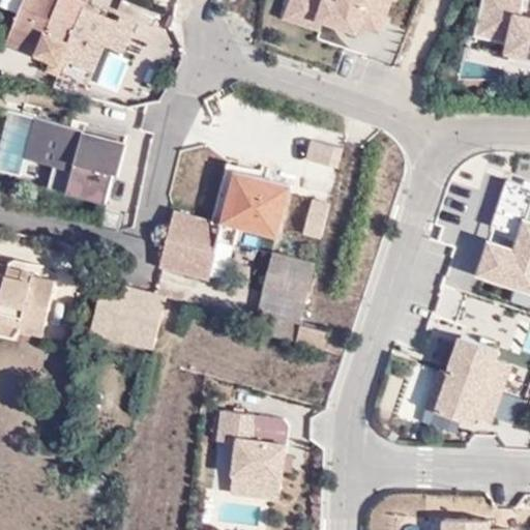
[(122,49),(131,26),(115,19),(113,24),(93,17),(95,10),(66,0),(56,0),(34,57),(49,62),(61,67),(65,59),(91,70),(101,46),(120,54),(122,49)]
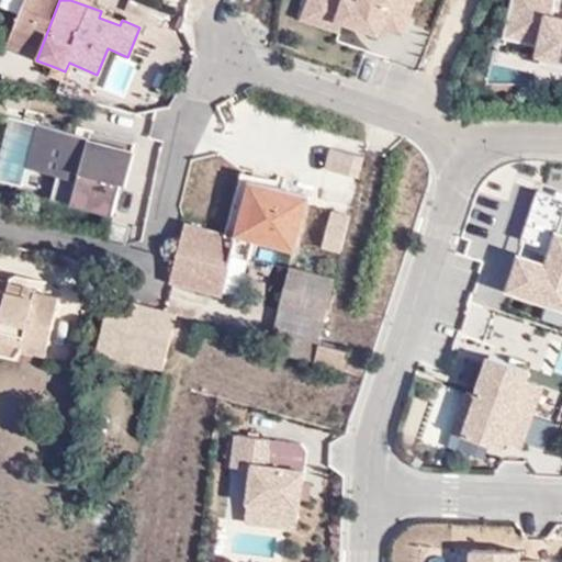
[(305,0),(301,13),(341,26),(344,18),(380,30),(382,26),(404,33),(414,0),(305,0)]
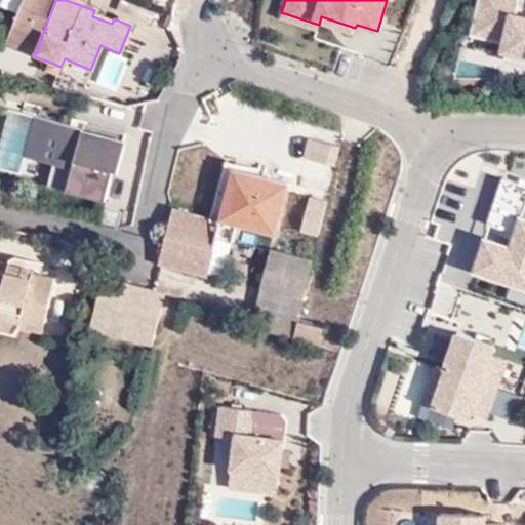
[(518,0),(477,0),(469,37),(499,44),(498,55),(524,61),(524,16),(517,15),(518,0)]
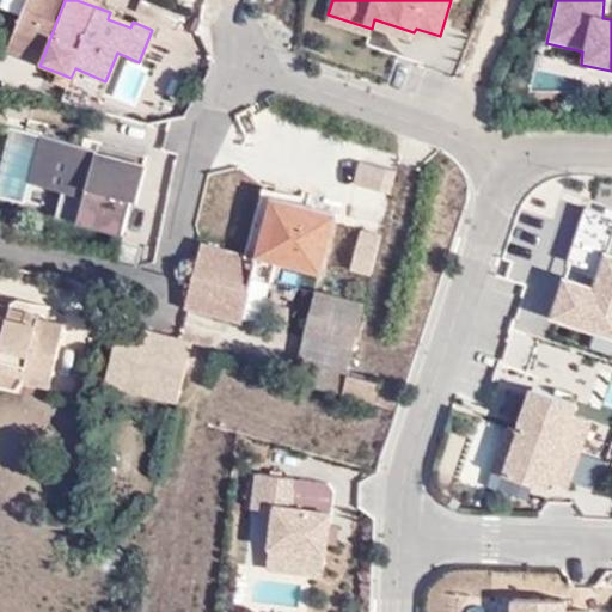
[(166,35),(152,30),(141,56),(154,61),(166,35)]
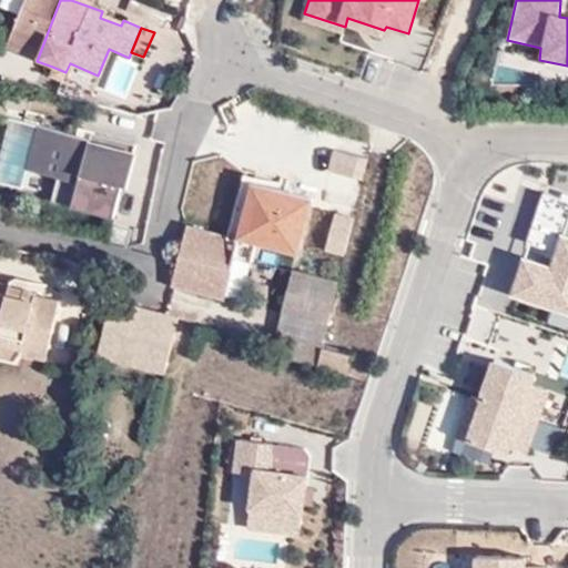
[(166,37),(154,32),(143,57),(162,49),(166,37)]
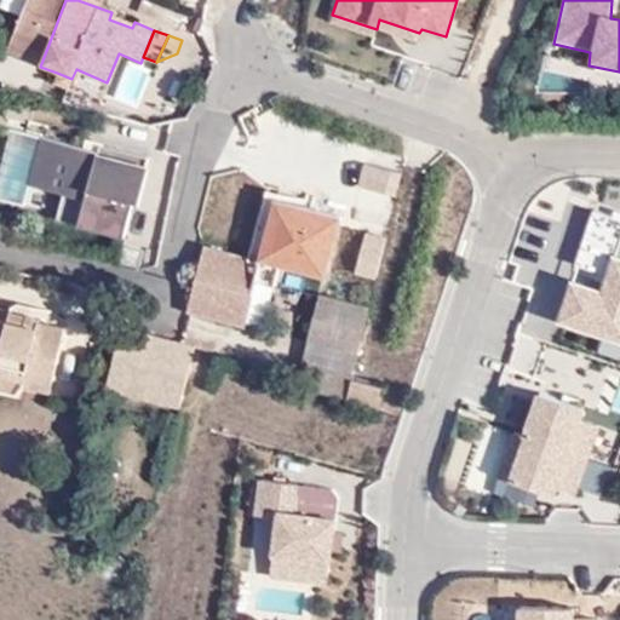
[(72,79),(57,73),(55,84),(68,89),(72,79)]
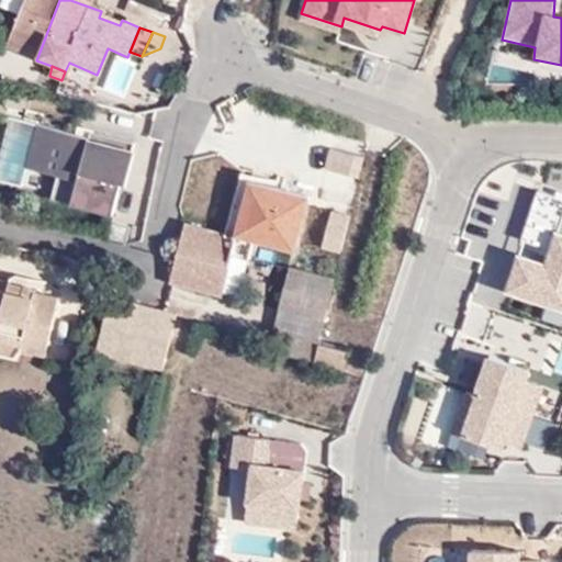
[(115,218),(122,194),(133,150),(36,125),(25,169),(75,182),(68,206),(115,218)]
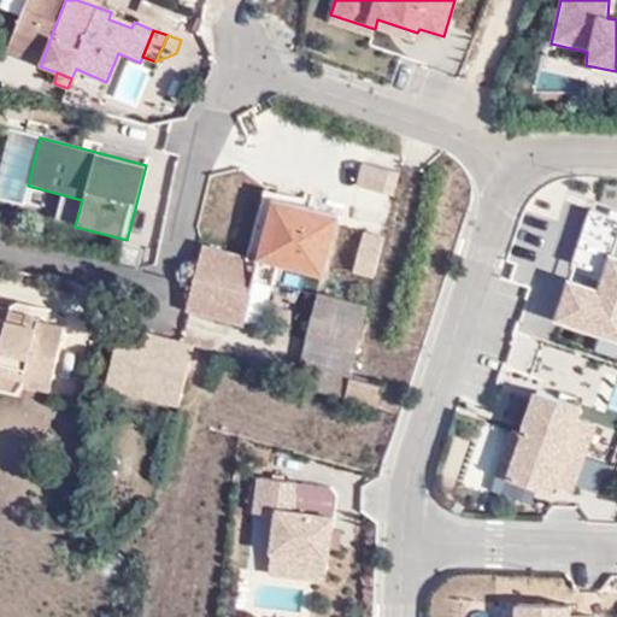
[(363,158),(360,181),(394,186),(398,162),(363,158)]
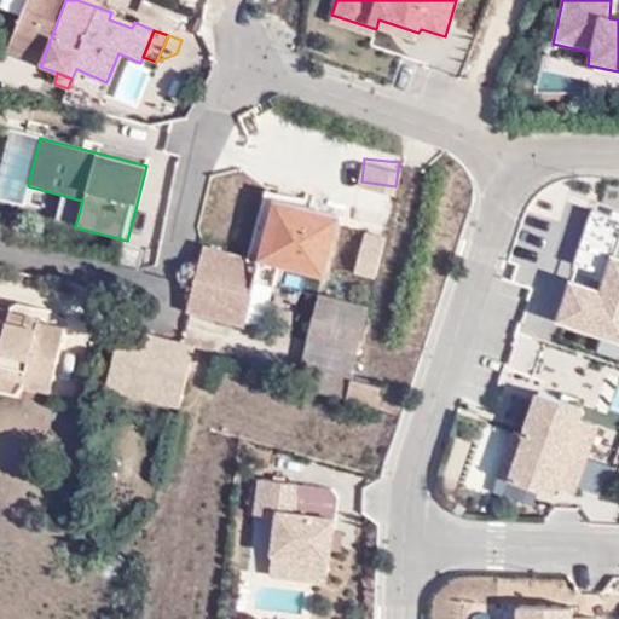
[(264,266),(283,272),(331,287),(351,219),(283,201),(264,266)]
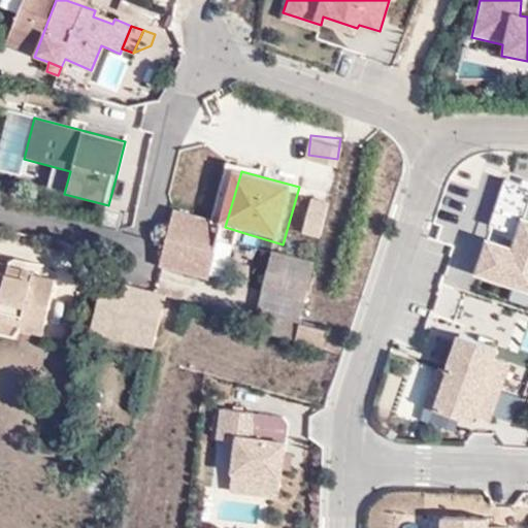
[(301,232),(320,235),(326,195),(307,192),(301,232)]
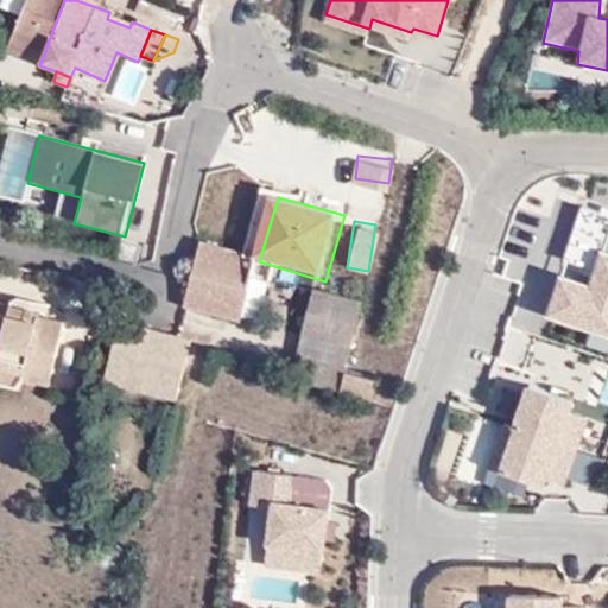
[(607,241),(605,253),(600,252),(588,286),(559,278),(546,318),(607,337),(607,241)]
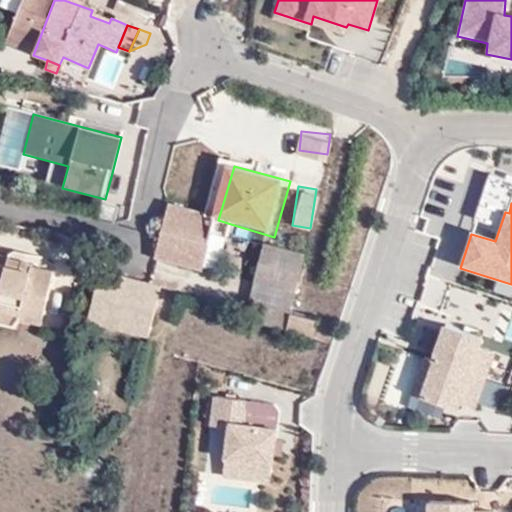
[(229,245),(234,225),(218,220),(176,210),(162,260),(208,272),(216,240),(229,245)]
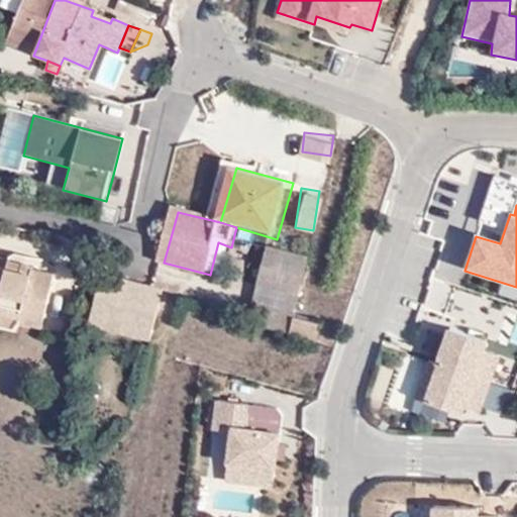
[(264,287),(305,298),(315,261),(275,249),(264,287)]
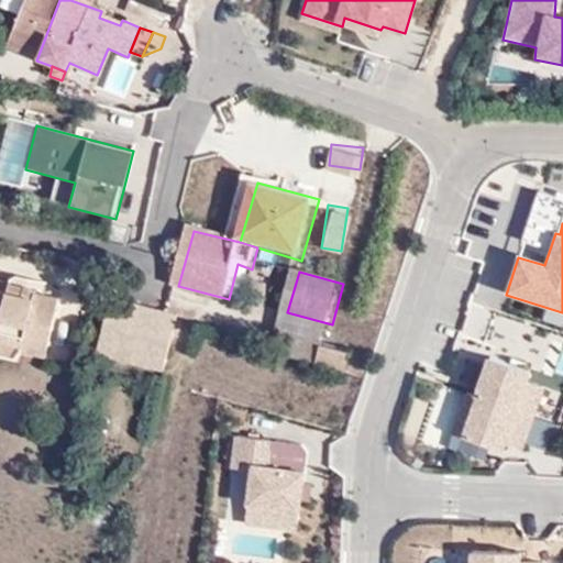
[(31,344),(54,353),(67,304),(46,297),(47,294),(0,280),(0,342),(30,351),(31,344)]
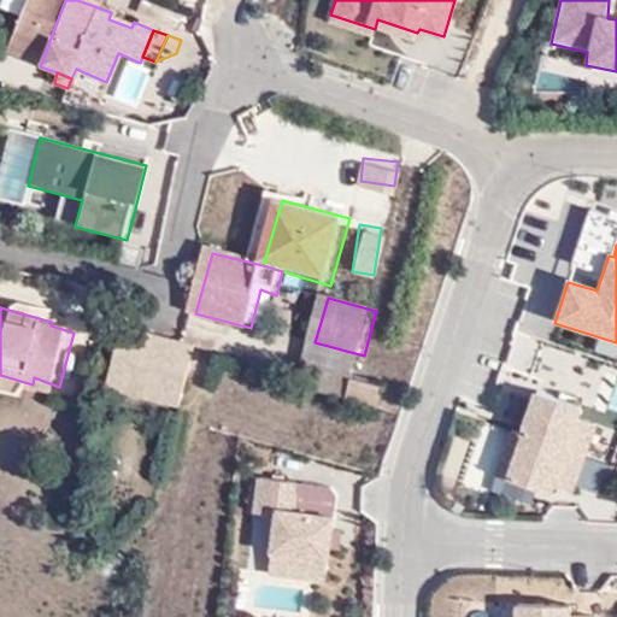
[(194,340),(133,322),(117,371),(184,392),(199,351),(192,348),(194,340)]
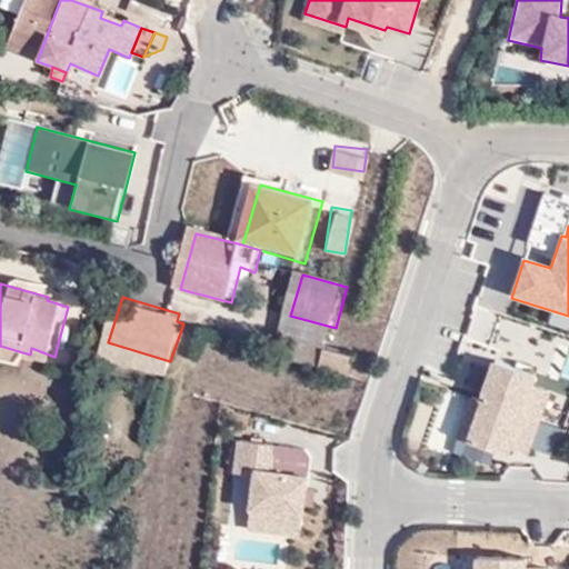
[(322,372),(328,353),(336,328),(290,316),(279,359),(322,372)]
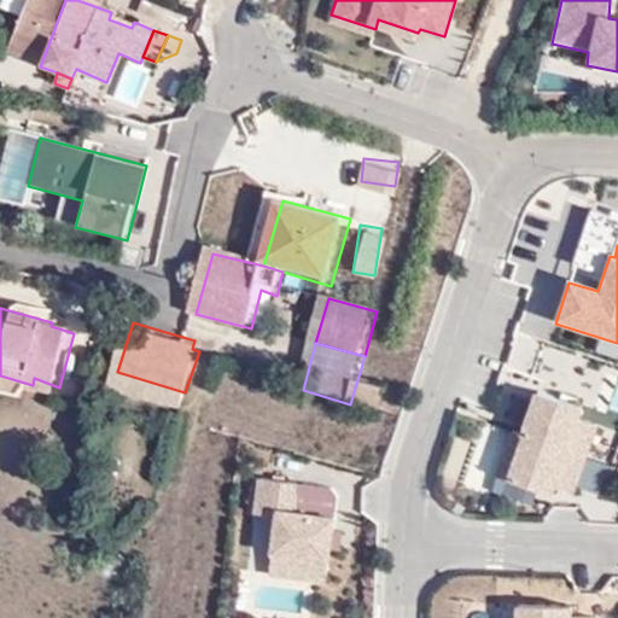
[(57,398),(59,388),(34,378),(33,385),(31,391),(57,398)]
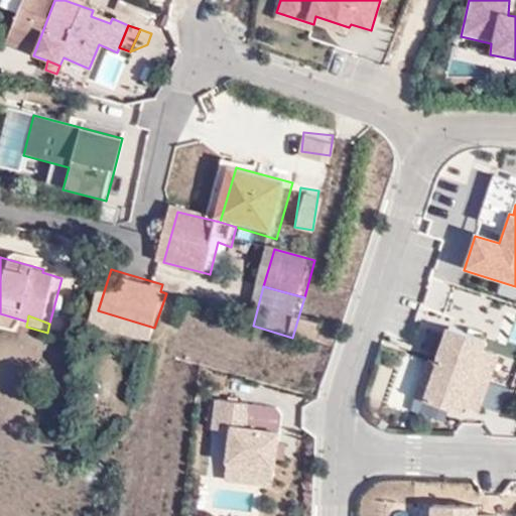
[(499,347),(445,328),(422,400),(474,418),(499,347)]
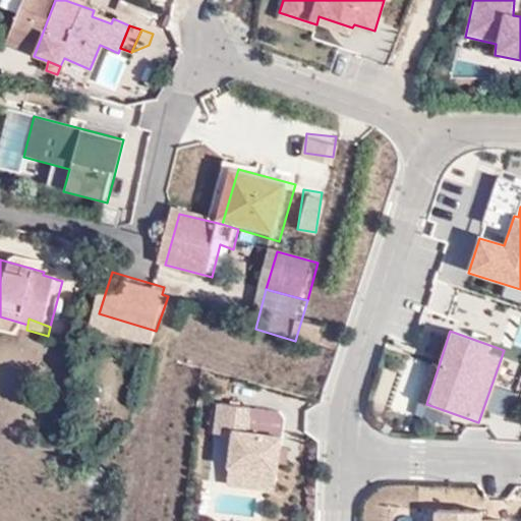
[(494,382),(485,406),(500,411),(509,386),(494,382)]
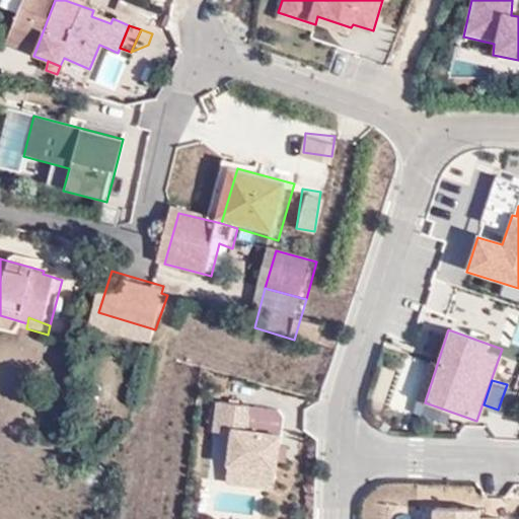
[(248,404),(215,402),(212,434),(230,436),(226,487),(276,492),(281,436),(245,433),(248,404)]
